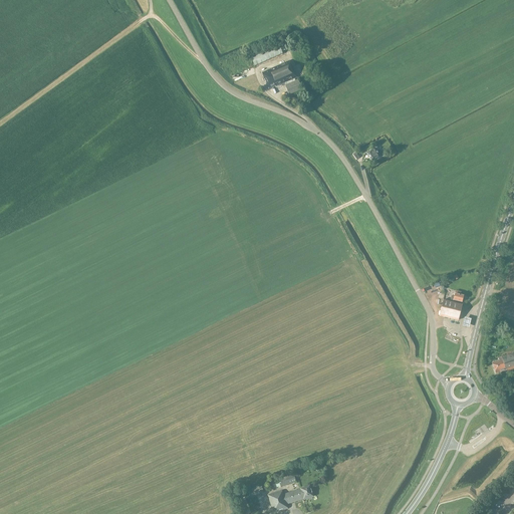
[(254,66),(282,54),(278,44),(250,57),(254,66)]
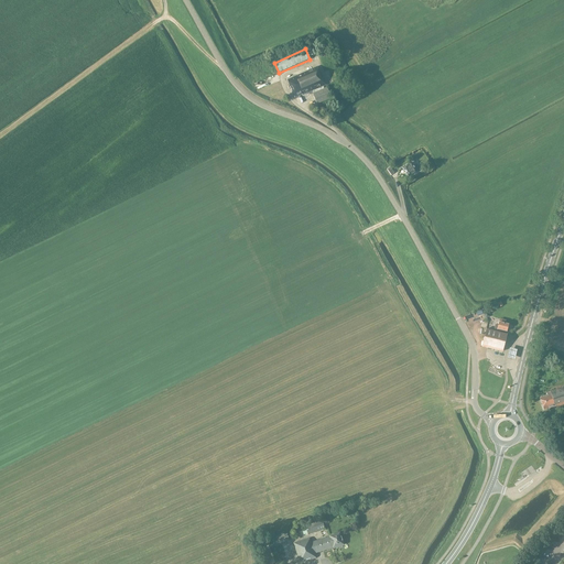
[(325,85),(317,67),(288,80),(295,98),(303,95),(308,93),(325,85)]
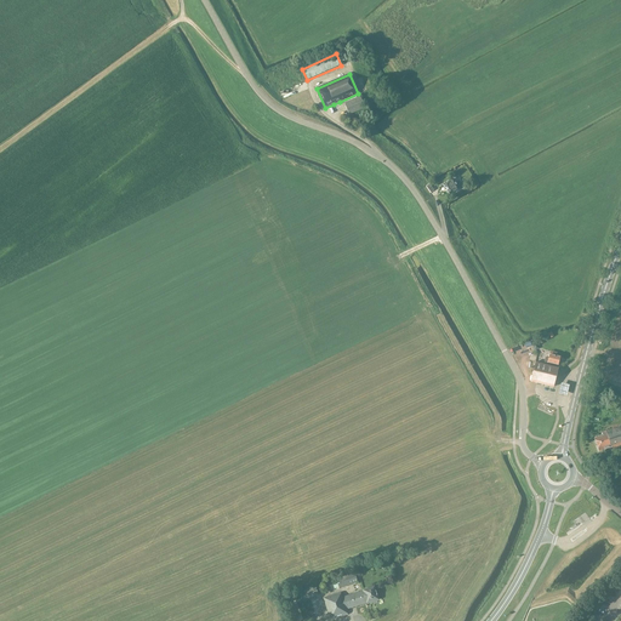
[(349,114),(365,108),(360,97),(345,103),(349,114)]
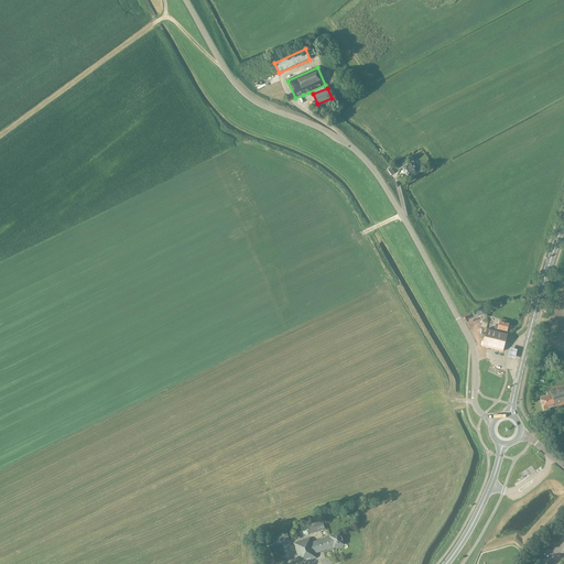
[(402,167),(408,177),(416,172),(419,170),(416,164),(413,166),(411,163),(402,167)]
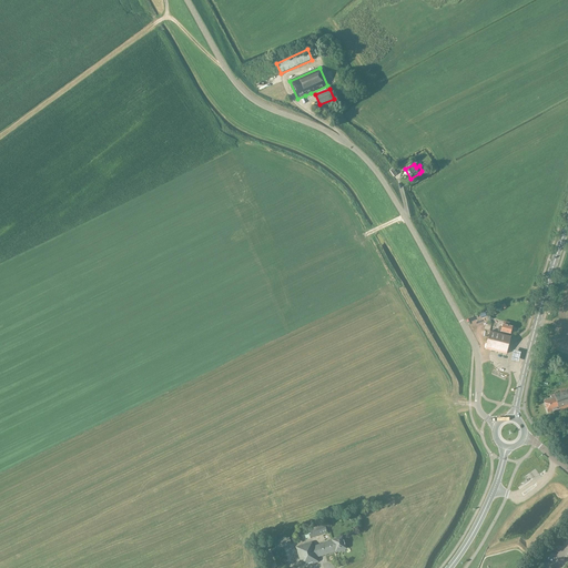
[(500,334),(500,332),(510,334),(511,327),(503,325),(501,328),(498,328),(497,334),(489,332),(485,350),(506,354),(510,337),(500,334)]
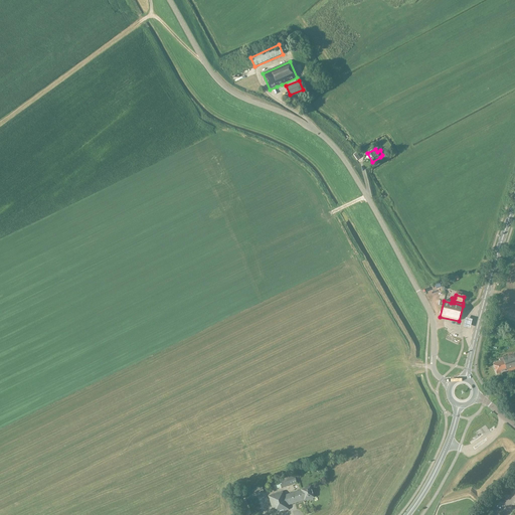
[(472,320),(466,318),(464,327),(470,328),(472,320)]
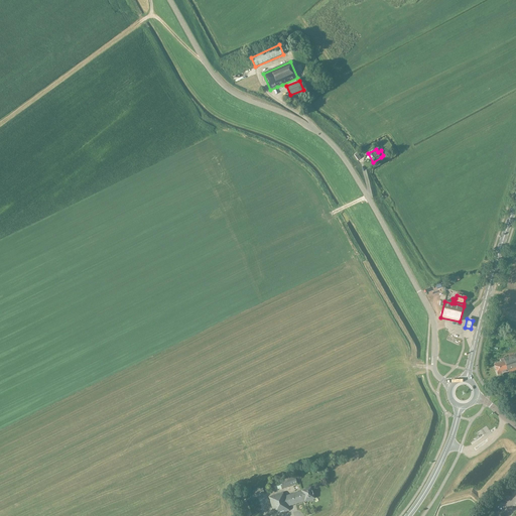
[(508,373),(508,374),(515,371),(515,354),(501,360),(501,362),(494,364),(498,376),(508,373)]
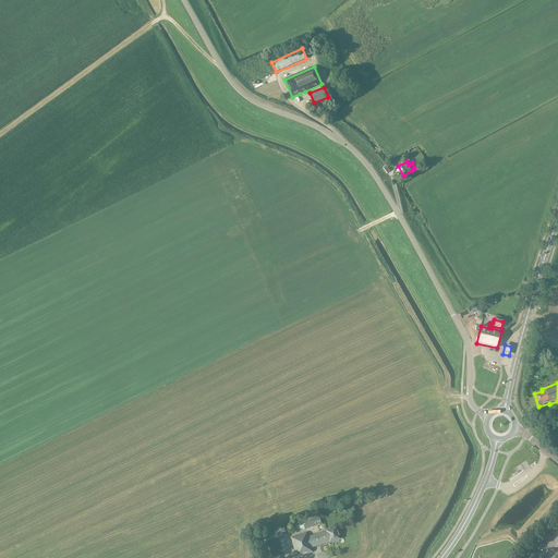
[(525,462),(516,468),(519,473),(523,471),(523,470),(529,468),(525,462)]
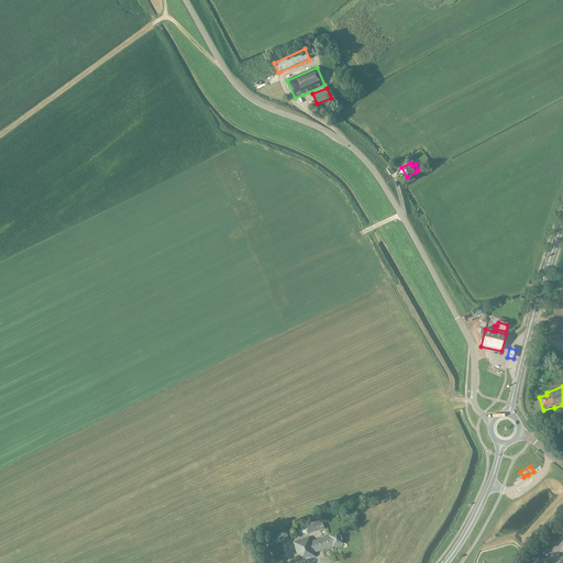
[(307,532),(308,533),(323,528),(321,519),(305,525),(306,528),(301,529),(304,533),(307,532)]
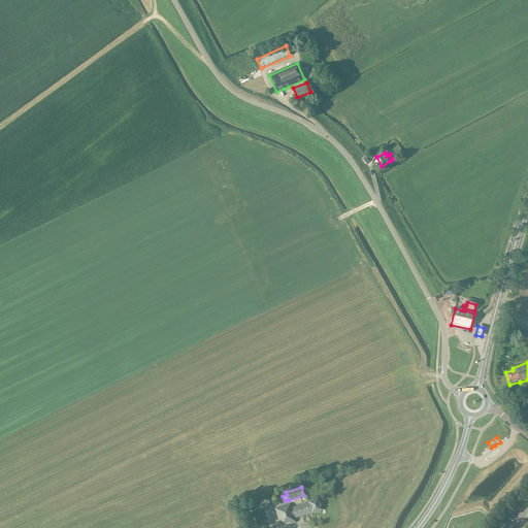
[(257,510),(270,506),(267,496),(258,499),(259,503),(255,504),(257,510)]
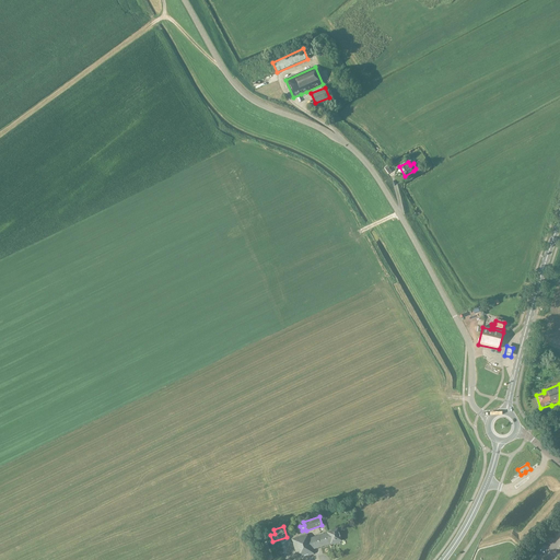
[(341,541),(337,529),(308,538),(307,535),(292,539),(298,559),(314,555),(312,550),(330,544),(341,541)]
